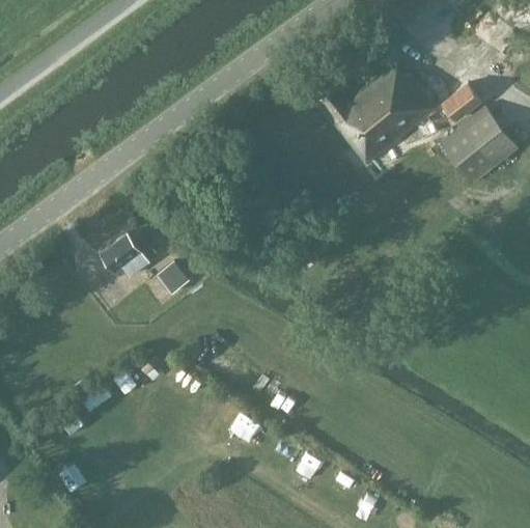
[(406,77),(396,64),(349,101),(338,87),(317,103),(366,166),(426,118),(439,134),(454,121),(455,122),(481,102),(469,85),(437,110),(410,74),(406,77)]
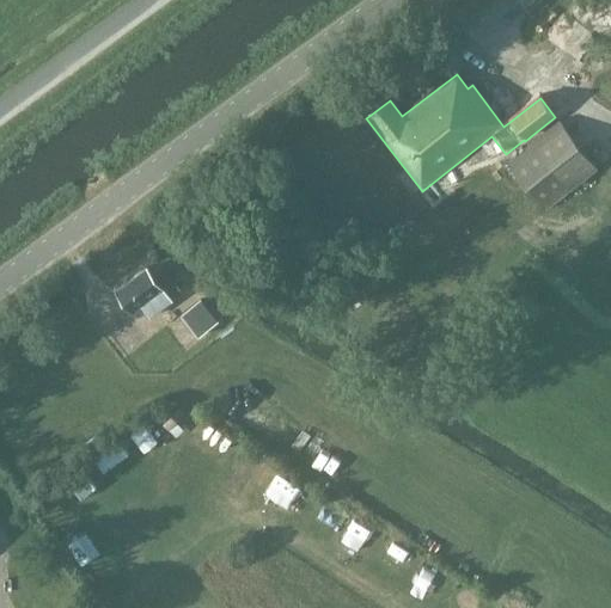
[(561,123),(507,166),(544,214),(598,171),(561,123)]
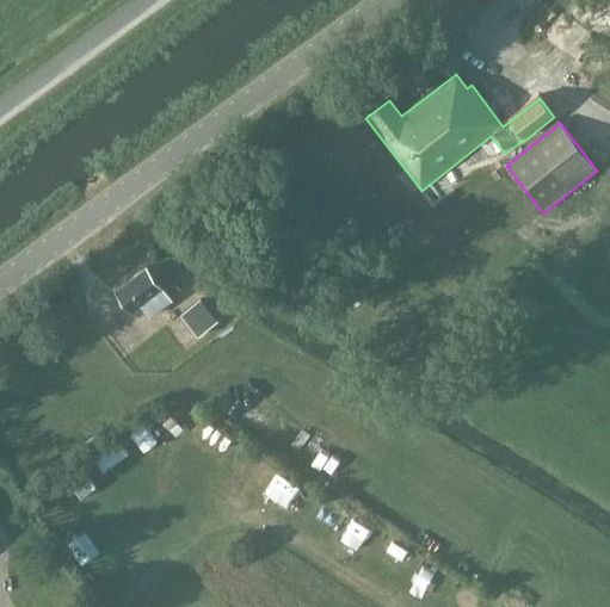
[(609,159),(608,159),(604,162),(599,171),(597,179),(598,184),(599,189),(603,193),(605,197),(609,199),(609,159)]
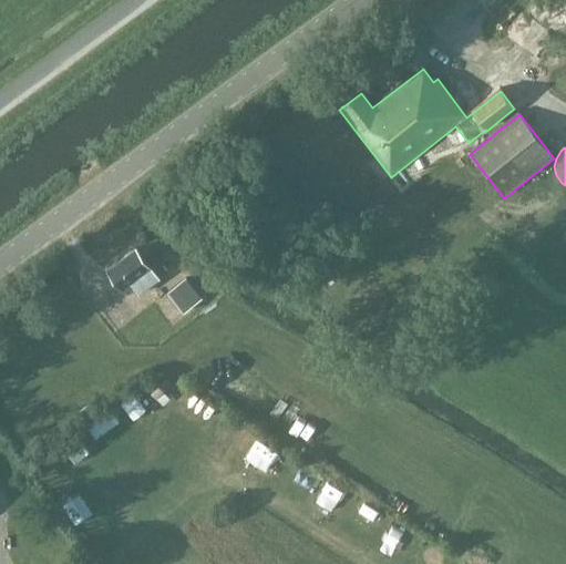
[(157,279),(167,272),(150,248),(140,255),(136,250),(107,272),(122,294),(132,286),(140,295),(158,282),(157,279)]
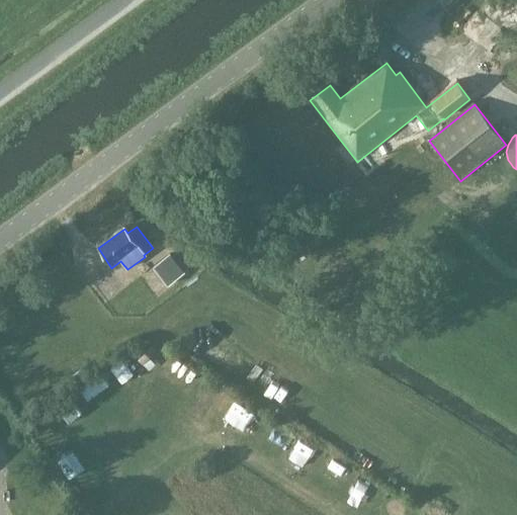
[(169,287),(193,265),(177,247),(161,262),(167,268),(159,275),(169,287)]
